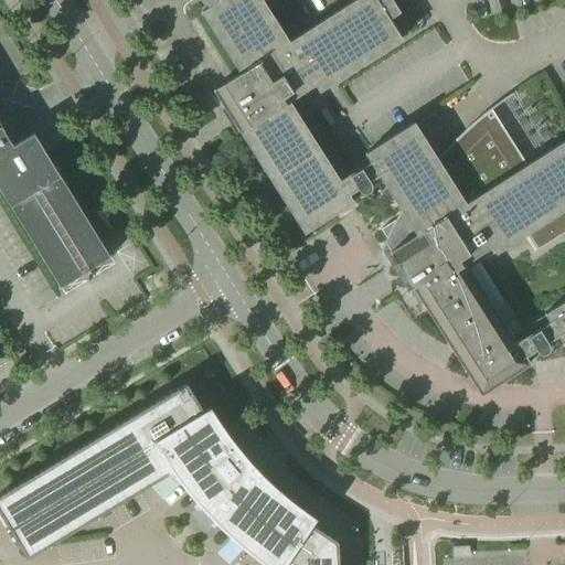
[(347,195),(355,189),(349,174),(339,181),(288,102),(313,85),(319,93),(401,40),(387,20),(400,12),(391,0),(355,0),(289,43),(260,0),(202,0),(209,9),(201,13),(238,73),(211,91),(214,96),(225,113),(234,127),(302,233),(339,210),(351,202),(347,195)]
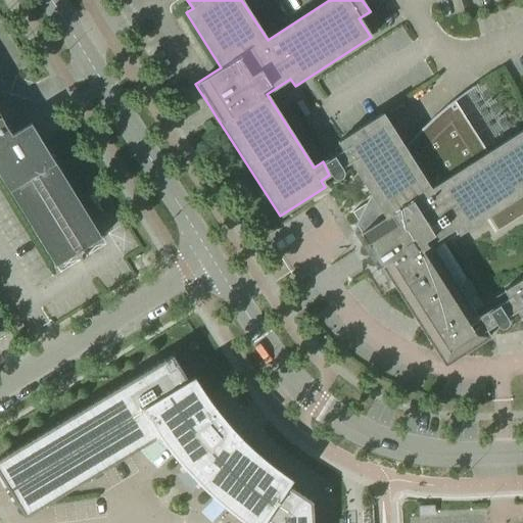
[(466,113),(480,105),(470,89),(456,97),(466,113)]
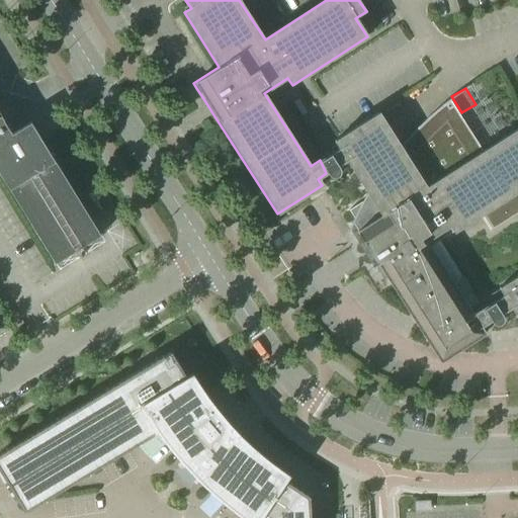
[(338,149),(320,160),(326,173),(328,174),(332,175),(335,174),(337,172),(338,169),(338,166),(346,161),(366,192),(361,201),(348,210),(353,219),(347,232),(348,232),(348,231),(357,244),(355,245),(355,247),(354,249),(355,251),(356,252),(358,253),(359,254),(361,254),(362,253),(363,254),(363,255),(361,257),(361,259),(361,260),(362,262),(363,263),(365,264),(366,264),(367,264),(369,263),(373,269),(378,266),(440,362),(485,334),(480,328),(490,321),(483,308),(471,315),(438,261),(426,243),(449,228),(454,235),(483,216),(491,229),(517,210),(517,130),(484,153),(450,101),(451,100),(450,99),(438,108),(426,119),(410,136),(400,147),(378,113),(334,142),(338,149)]
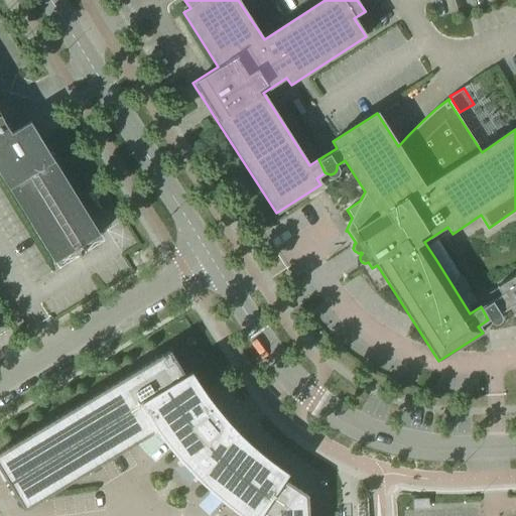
[(0,114),(0,167),(51,262),(100,236),(35,118),(10,132),(0,114)]
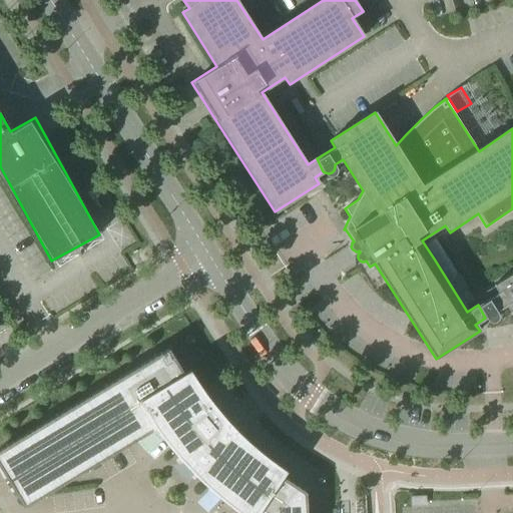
[(478,305),(485,318),(487,320),(491,321),(494,320),(496,318),(497,314),(497,311),(506,305),(512,316),(512,269),(492,283),(498,292),(478,305)]
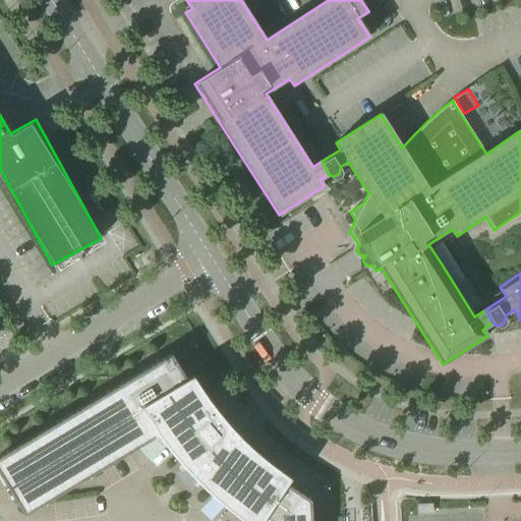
[(248,520),(311,520),(311,500),(234,449),(220,435),(172,354),(0,457),(0,472),(25,515),(160,433),(162,436),(171,448),(181,460),(190,470),(204,483),(216,496),(229,506),(241,516),(248,520)]
